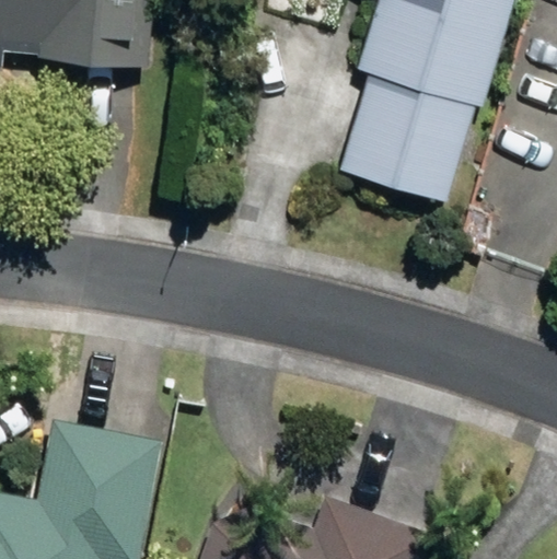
[(0,0),(0,42),(37,46),(36,61),(149,70),(154,0),(0,0)]
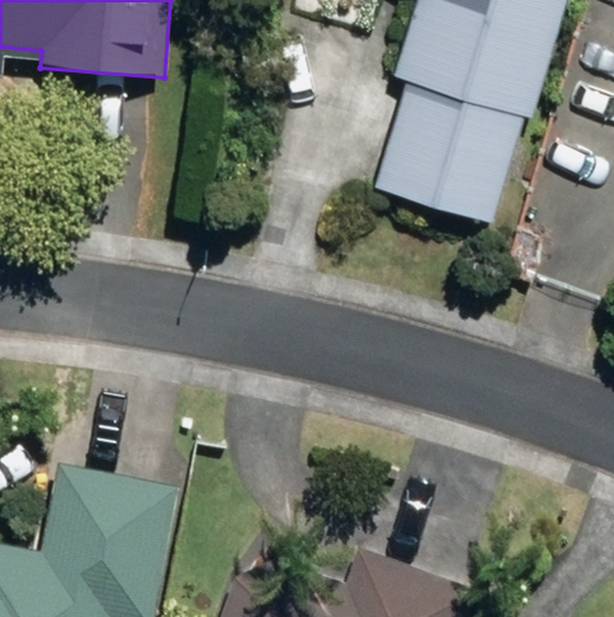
[(282,0),(276,70),(326,75),(332,0),(282,0)]
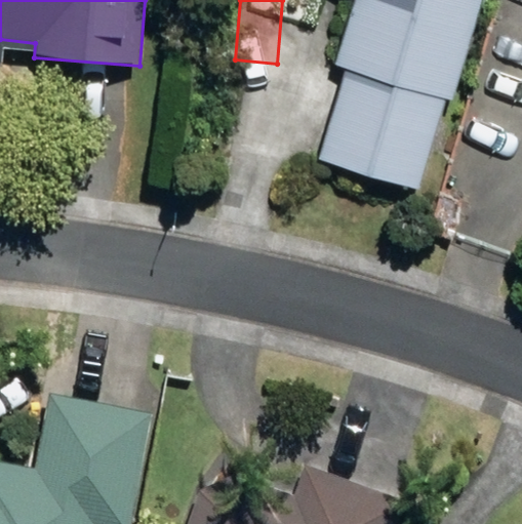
[(318,160),(417,190),(444,98),(451,99),(481,0),(355,0),(335,66),(346,68),(318,160)]
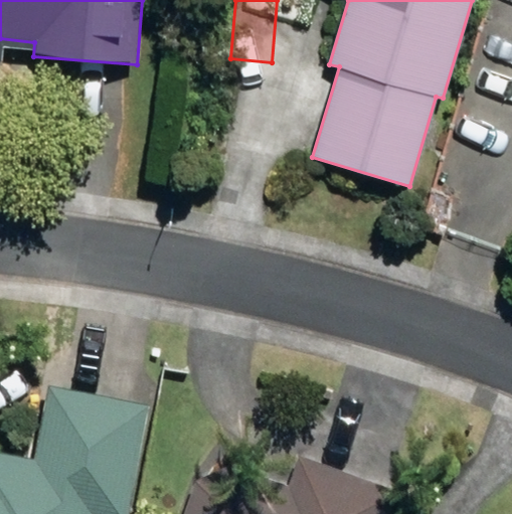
[(0,513),(126,513),(148,406),(47,387),(32,460),(0,453),(0,513)]
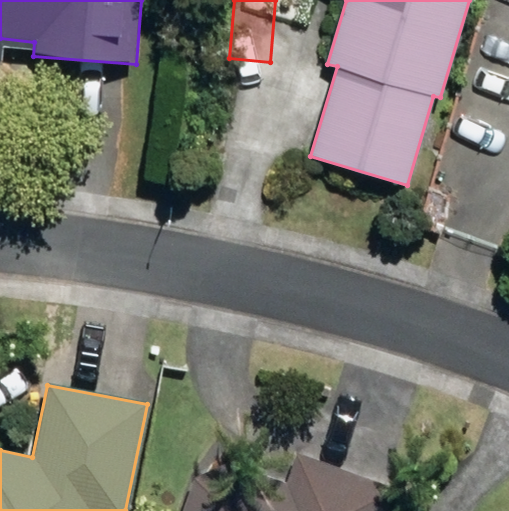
[(385,510),(394,487),(296,451),(284,485),(225,465),(195,478),(183,510),(385,510)]
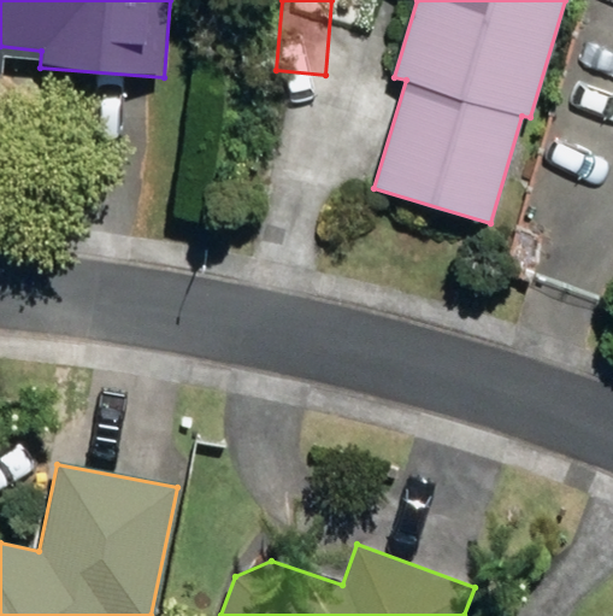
All buildings are outlined.
